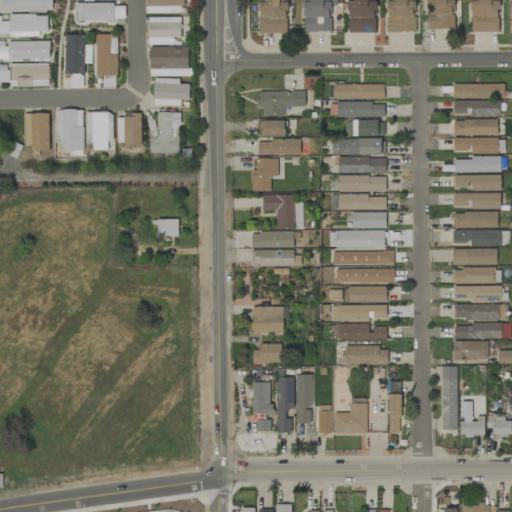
[(51,0),(0,0),(1,10),(52,11),(51,0)]
